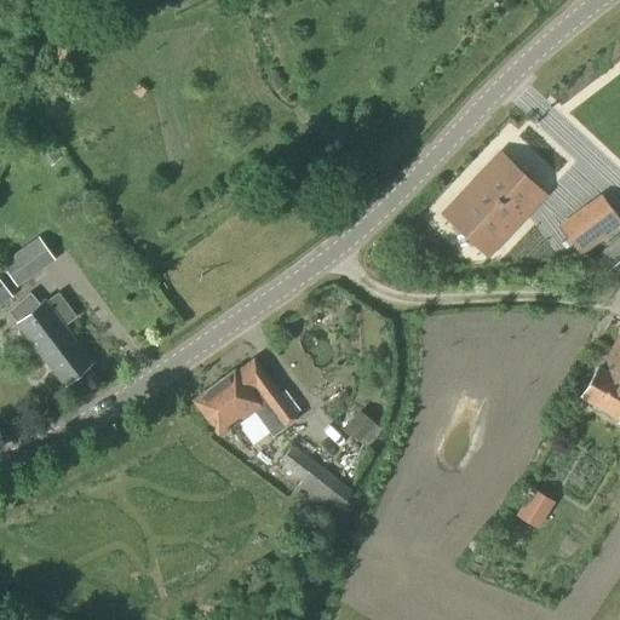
[(50,167),(57,161),(61,159),(51,145),(47,148),(39,155),(50,167)]
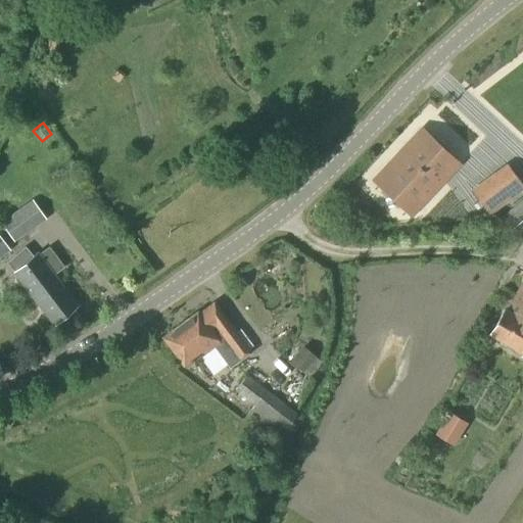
[(401,167),(388,181),(408,199),(422,185),(426,189),(433,182),(428,178),(442,162),(422,144),(409,158),(403,154),(397,161),(401,167)]
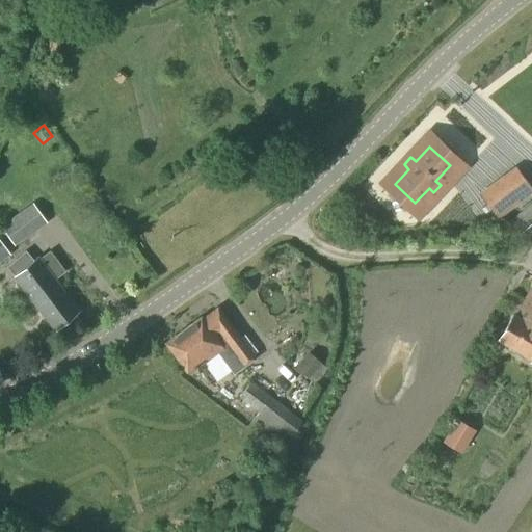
[(497,220),(531,193),(531,188),(515,166),(478,194),(497,220)]
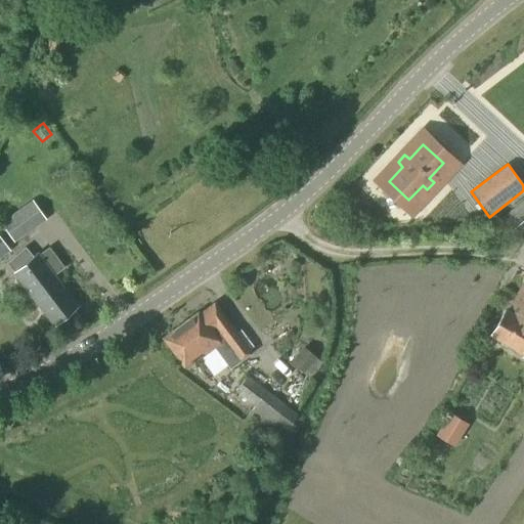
[(496,224),(511,241),(523,227),(523,200),(517,207),(499,222),(496,224)]
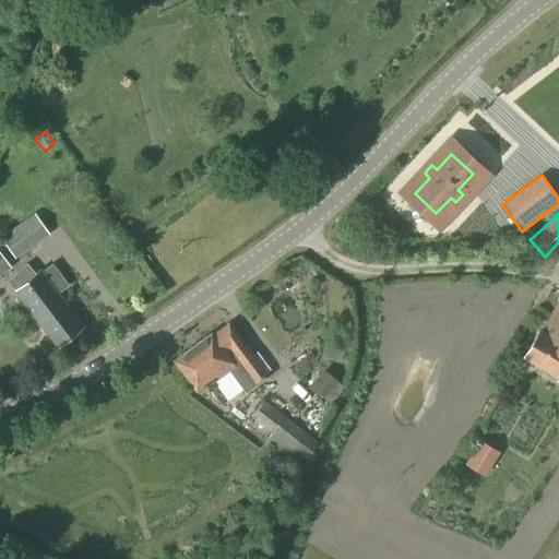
[(0,238),(14,260),(49,235),(34,214),(0,237),(0,238)]
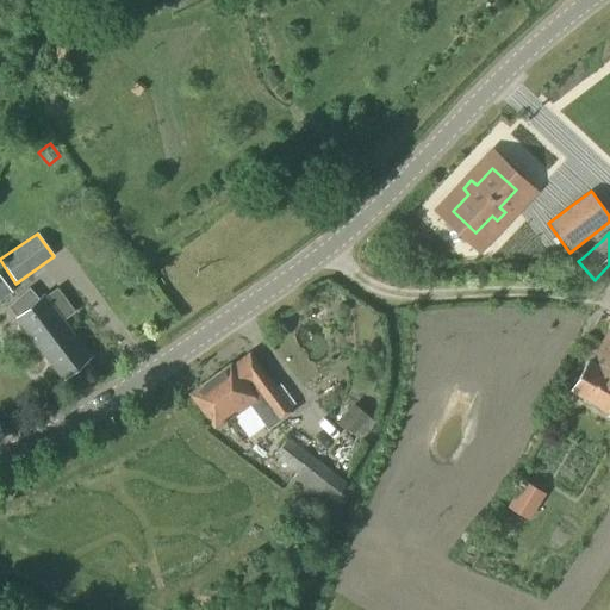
[(0,302),(12,293),(0,277),(0,302)]
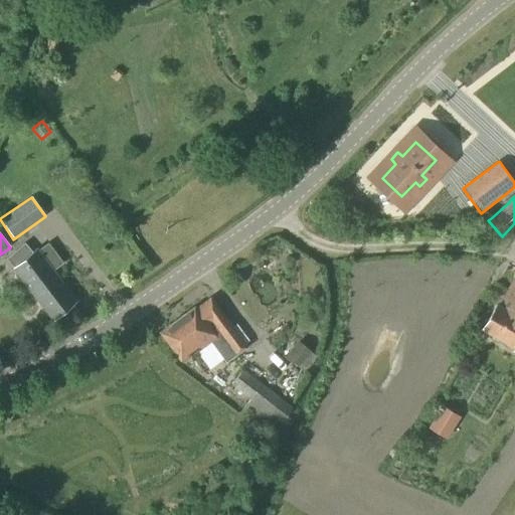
[(25,259),(16,248),(5,259),(13,269),(53,321),(76,302),(53,272),(63,264),(48,242),(37,250),(36,249),(25,259)]
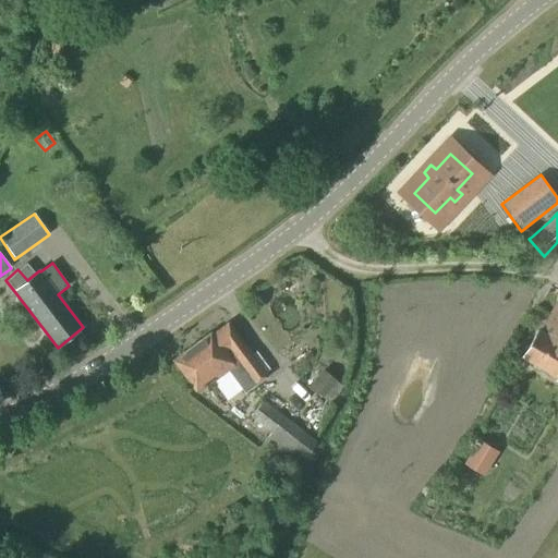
[(557,299),(538,331),(537,330),(522,358),(557,378),(557,299)]
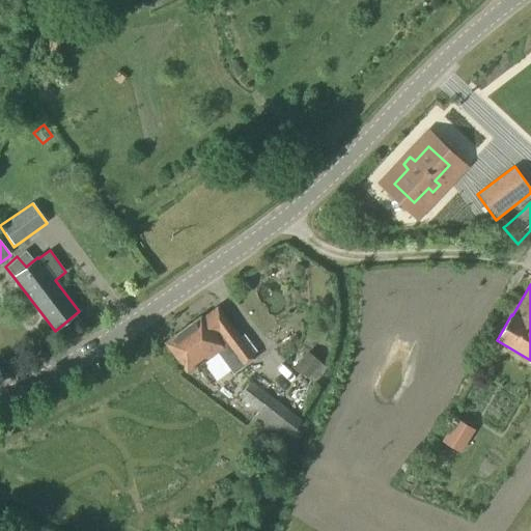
[(240,337),(217,307),(200,318),(199,317),(165,343),(188,373),(217,352),(233,374),(255,358),(252,354),(256,352),(244,334),(240,337)]
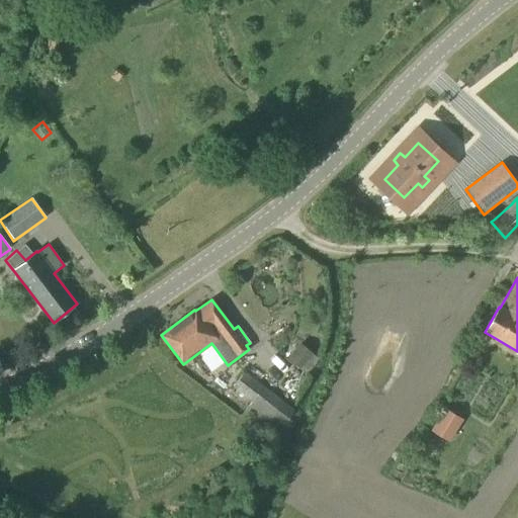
[(307,374),(319,357),(311,351),(300,344),(299,342),(286,359),(307,374)]
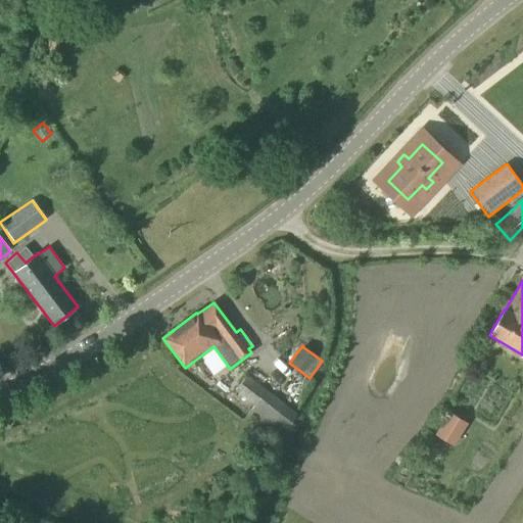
[(274,444),(297,415),(247,376),(234,391),(253,407),(242,421),(274,444)]
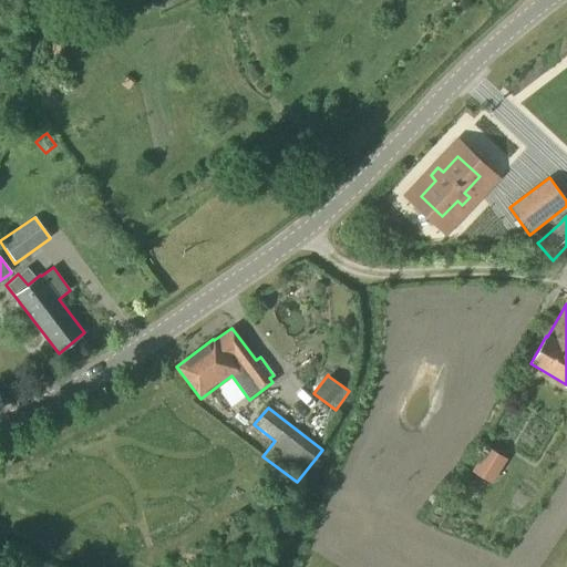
[(486,447),(472,472),(484,480),(498,455),(486,447)]
